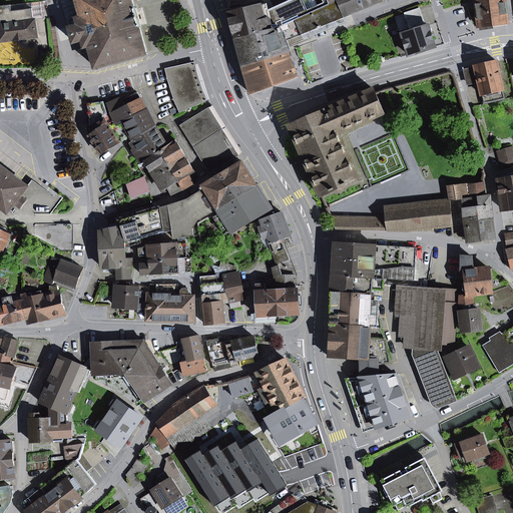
[(77,18),(82,16),(77,0),(61,0),(69,28),(71,27),(79,25),(77,18)]
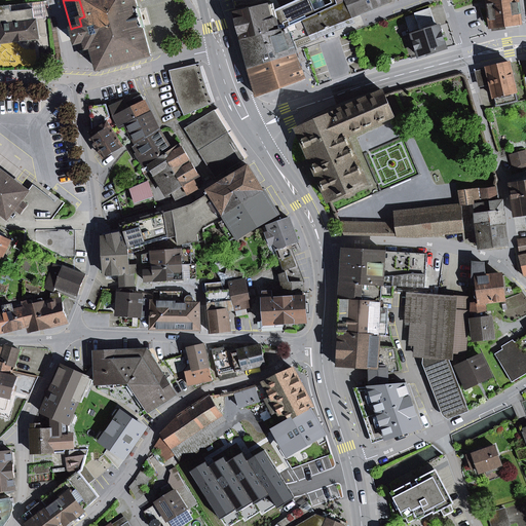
[(144,28),(145,27),(143,17),(140,8),(139,8),(136,0),(79,0),(84,16),(79,19),(81,26),(73,28),(77,44),(85,41),(87,49),(92,47),(99,70),(151,55),(144,28)]
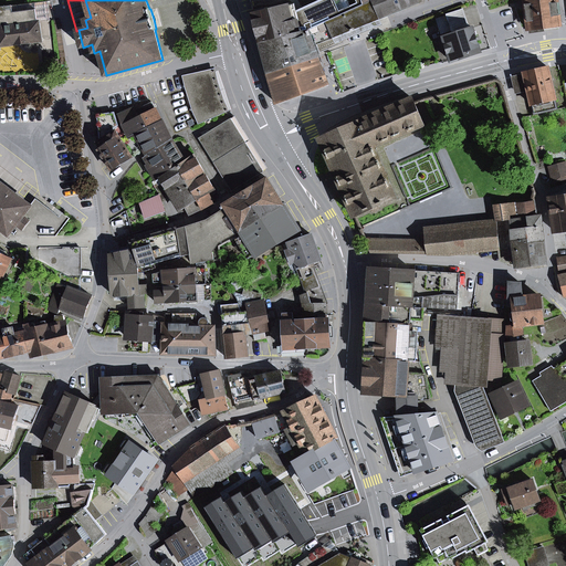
[(307,31),(334,19),(365,4),(363,0),(322,0),(296,12),(294,4),(253,13),(261,43),(307,31)]
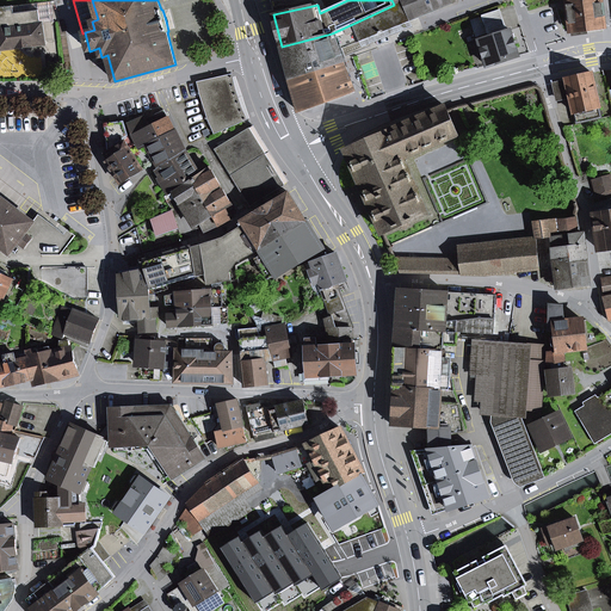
[(408,17),(448,0),(392,0),(394,5),(402,24),(411,22),(408,17)]
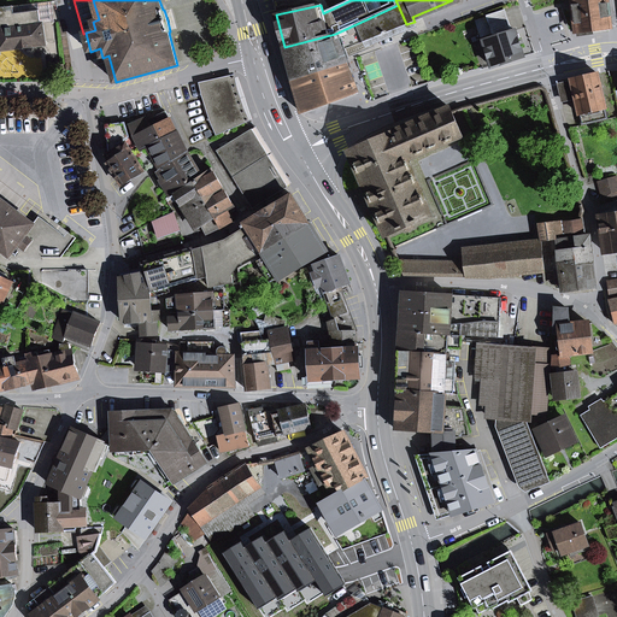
[(452,0),(412,17),(415,22),(460,3),(459,0),(452,0)]
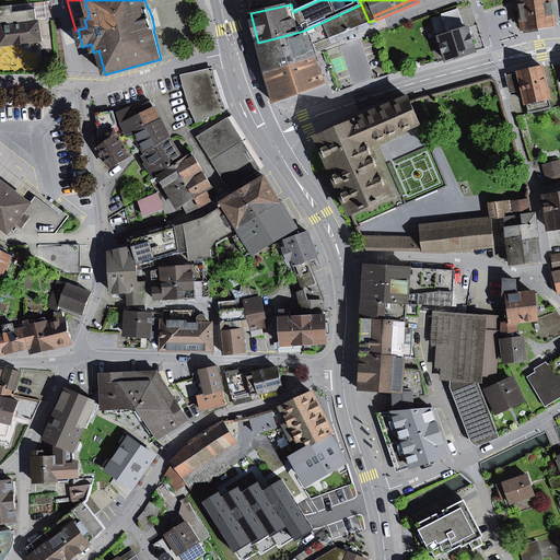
[(538,26),(553,25),(550,0),(518,0),(523,28),(538,26)]
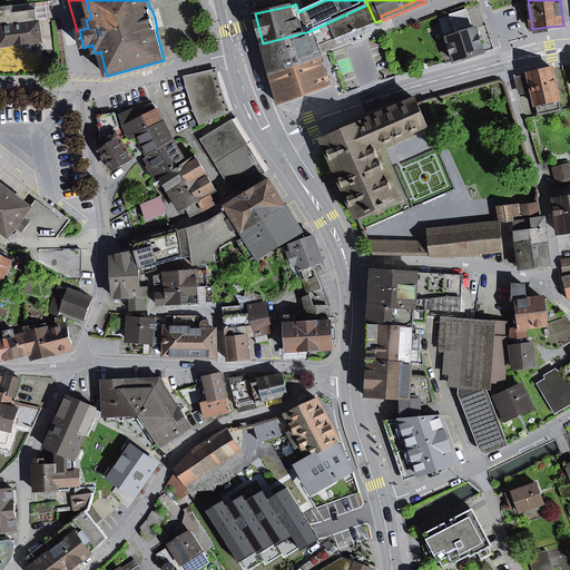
[(12,6),(13,12),(37,10),(38,22),(40,22),(51,20),(48,1),(12,6)]
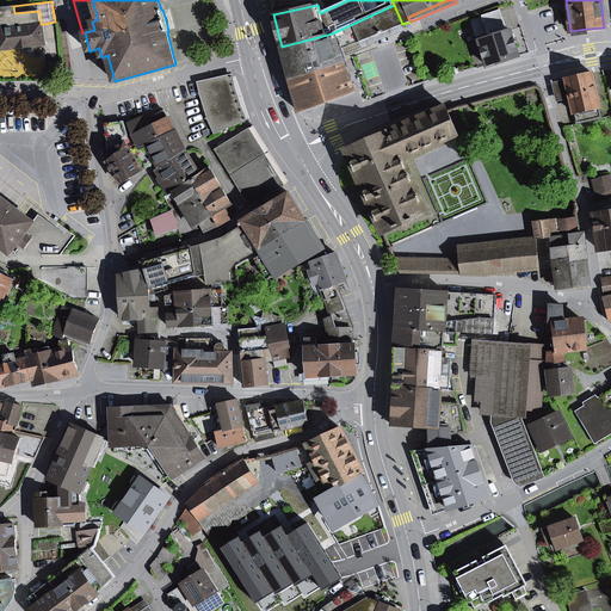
[(360,20),(368,38),(402,24),(394,5),(360,20)]
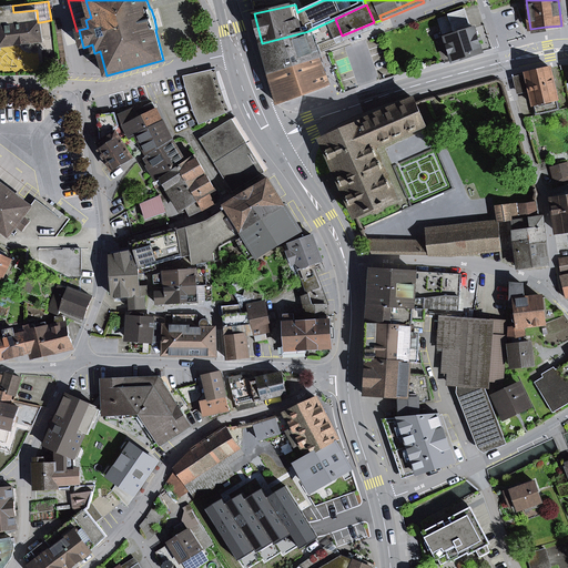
[(0,44),(0,47),(42,41),(40,22),(38,22),(37,10),(13,12),(12,6),(0,7),(0,44)]
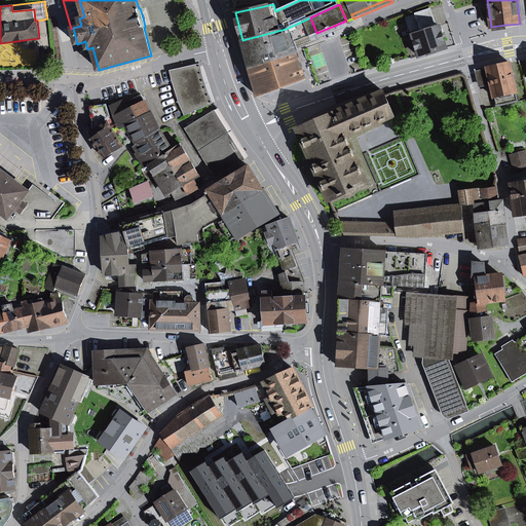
[(436,24),(430,9),(415,14),(420,29),(436,24)]
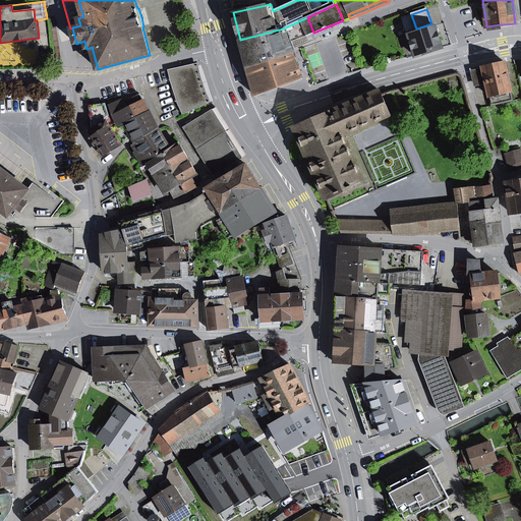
[(301,45),(316,39),(313,33),(307,17),(283,29),(240,40),(244,55),(247,67),(292,52),(289,43),(293,42),(295,48),(301,45)]
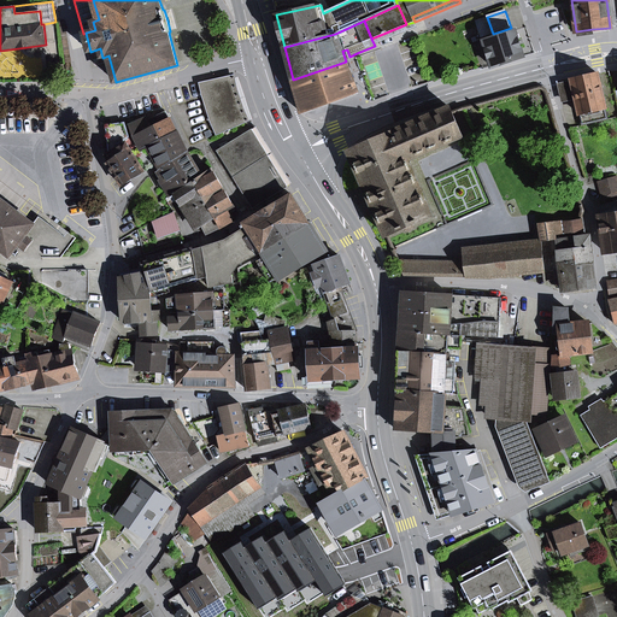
[(515,30),(483,40),(492,66),(523,57),(515,30)]
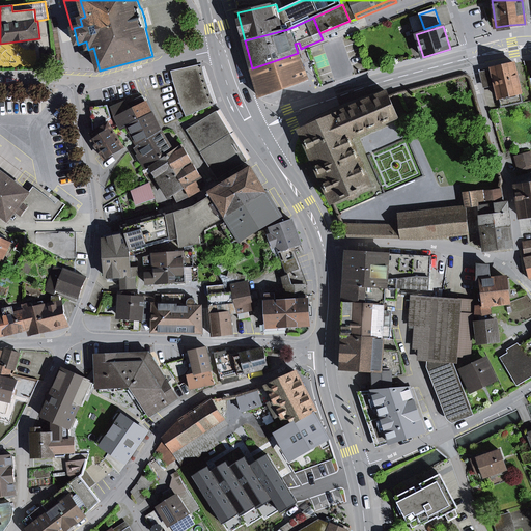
[(260,98),(308,80),(298,53),(252,68),(260,98)]
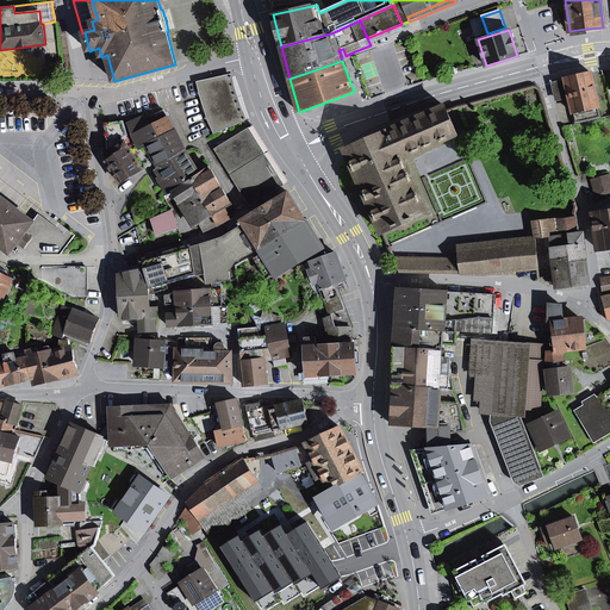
[(576,124),(602,118),(591,73),(582,75),(579,73),(576,74),(574,76),(552,83),(554,98),(568,94),(576,124)]
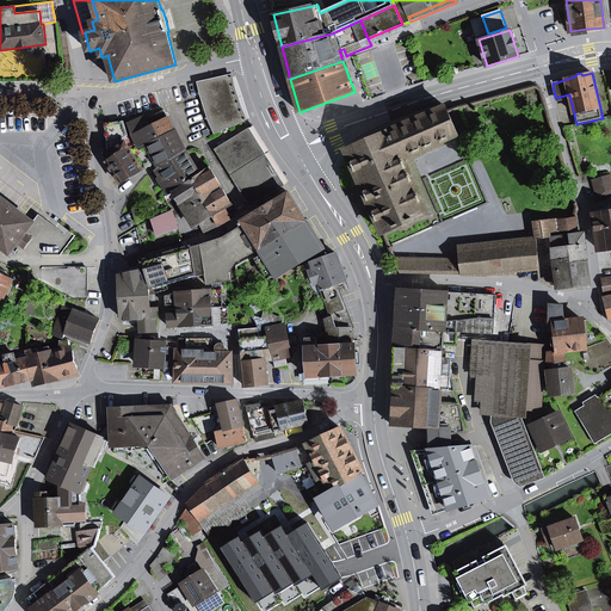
[(247,119),(241,106),(233,74),(228,75),(238,109),(244,122),(247,119)]
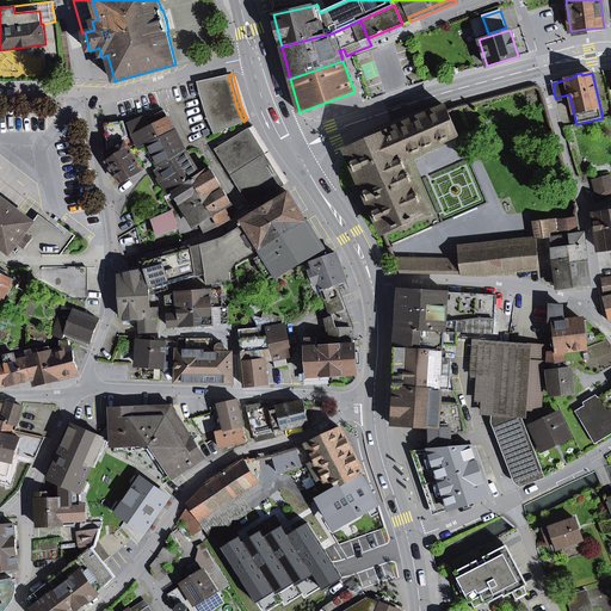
[(244,122),(238,109),(228,75),(197,82),(209,121),(215,134),(244,122)]
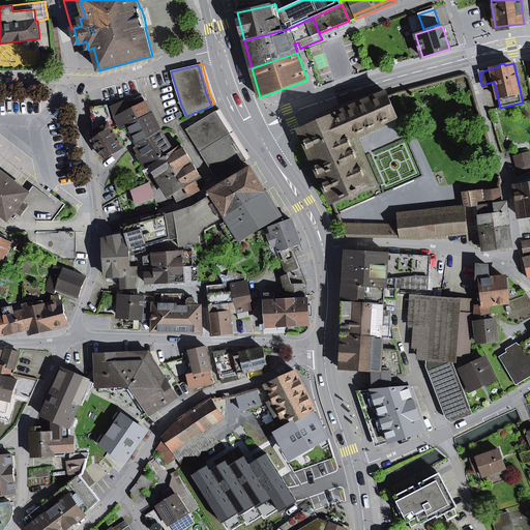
[(373,127),(398,117),(388,95),(386,92),(300,130),(317,168),(318,171),(332,203),(371,186),(355,152),(349,138),(363,131),(373,127)]
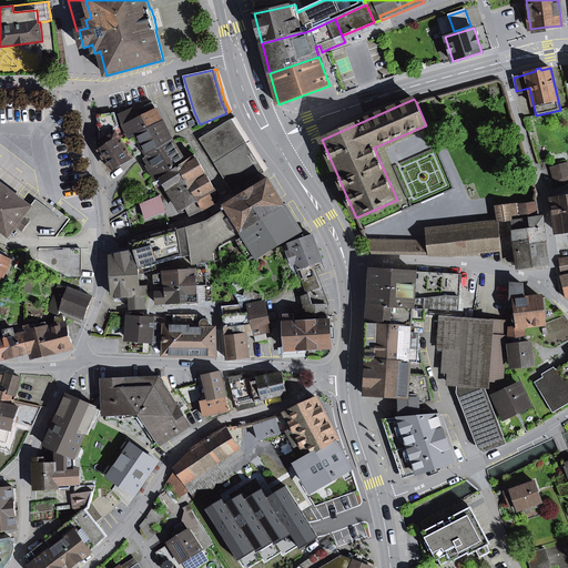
[(120,117),(123,125),(129,138),(163,121),(153,102),(135,111),(135,109),(120,117)]
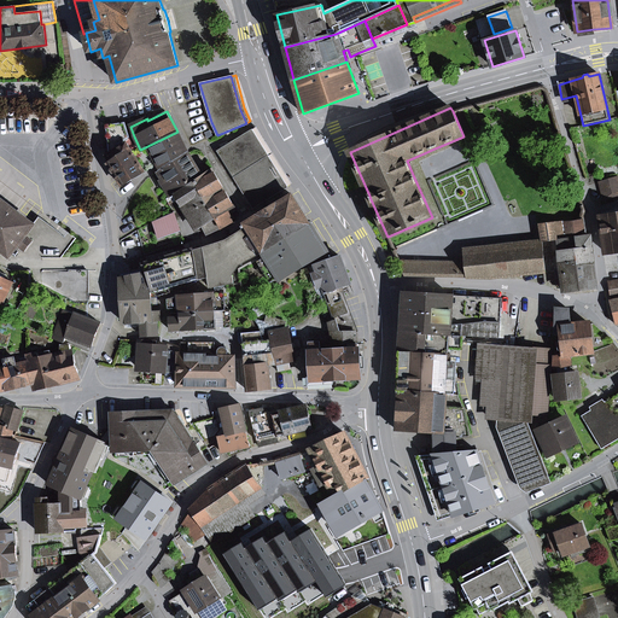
[(123,186),(145,172),(144,170),(133,155),(124,141),(129,138),(126,123),(110,126),(108,130),(110,155),(108,156),(111,162),(109,164),(123,186)]
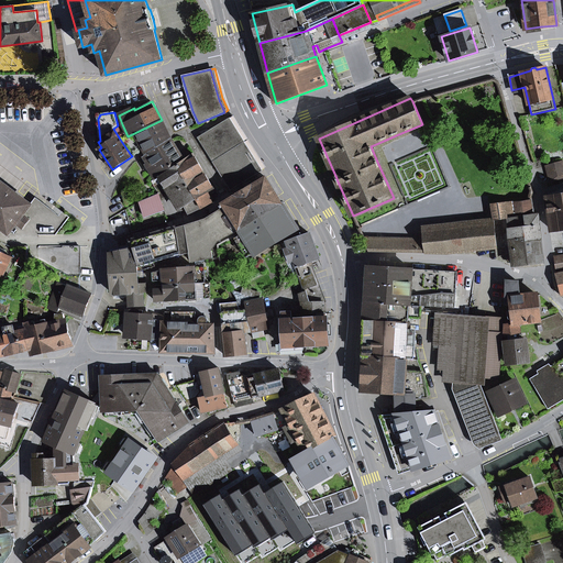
[(199,138),(231,189),(262,170),(229,119),(199,138)]
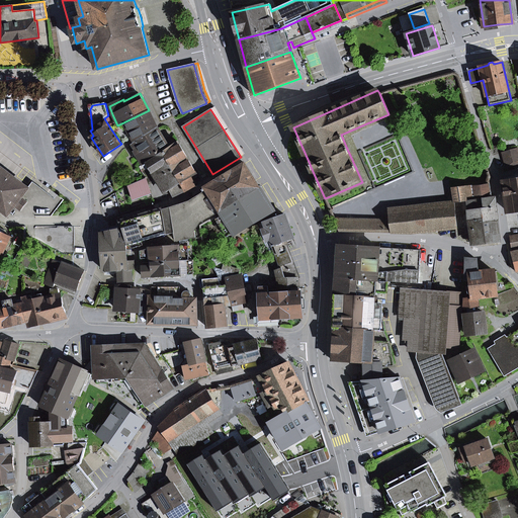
[(120,143),(133,137),(135,139),(136,142),(151,132),(158,128),(157,126),(149,110),(117,125),(115,126),(111,130),(120,143)]
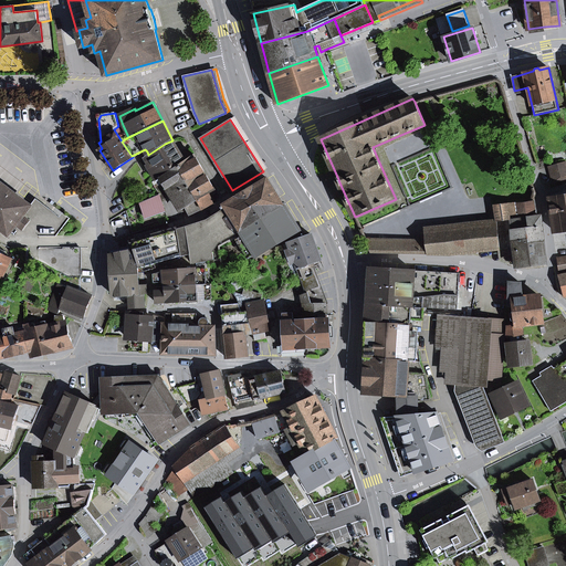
[(122,142),(126,138),(118,126),(114,129),(122,142)]
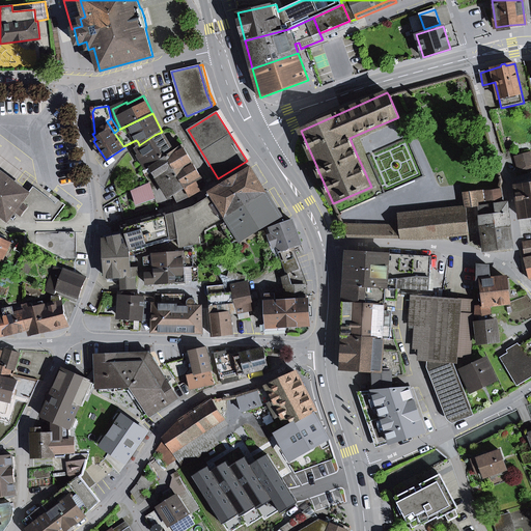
[(151,166),(166,157),(173,151),(162,132),(155,135),(139,145),(140,146),(135,149),(146,169),(151,166)]
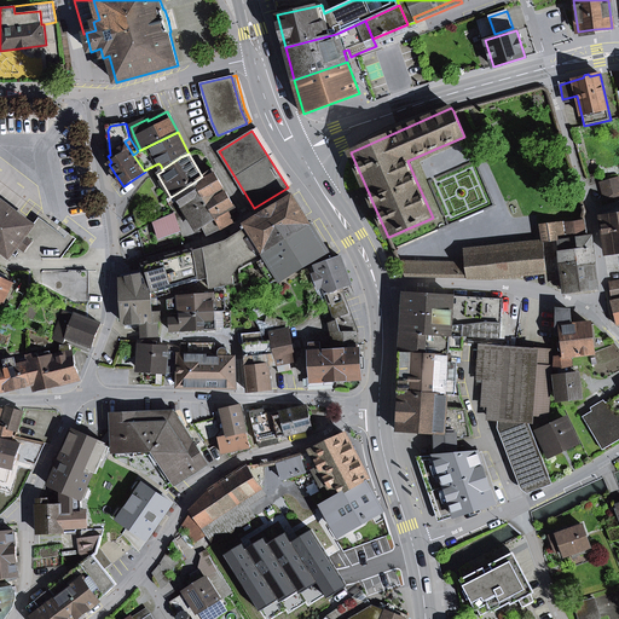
[(230,212),(236,208),(213,169),(202,177),(194,183),(221,230),(233,223),(230,212)]
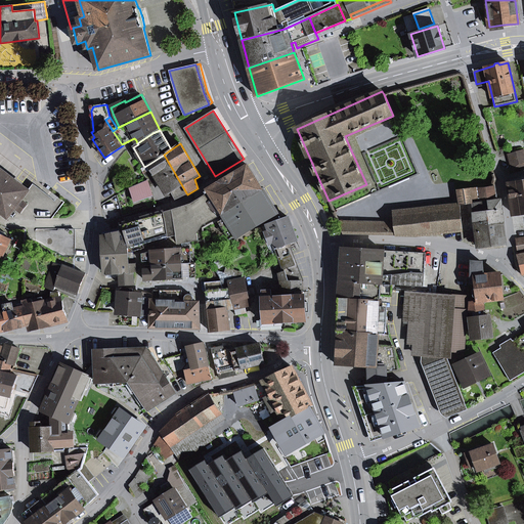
[(523,166),(523,150),(509,155),(513,170),(523,166)]
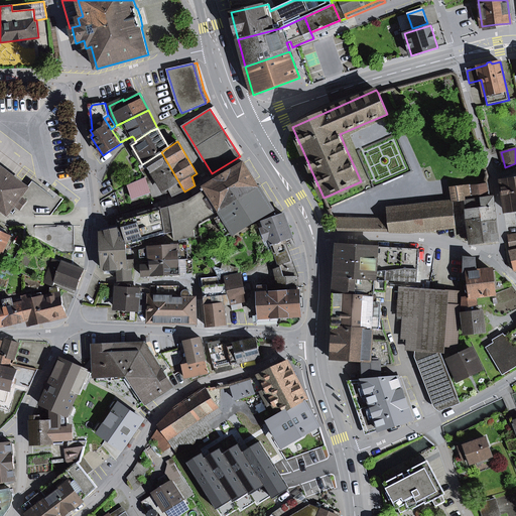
[(168,189),(172,198),(184,191),(161,152),(147,161),(150,166),(154,173),(165,191),(168,189)]
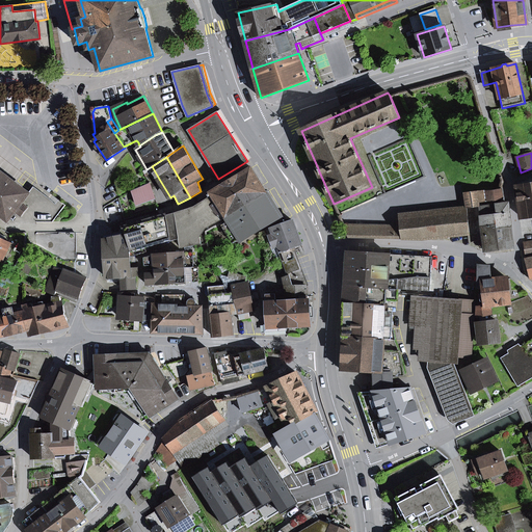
[(200,237),(206,228),(227,217),(267,192),(251,168),(209,194),(205,201),(195,207),(200,237)]
